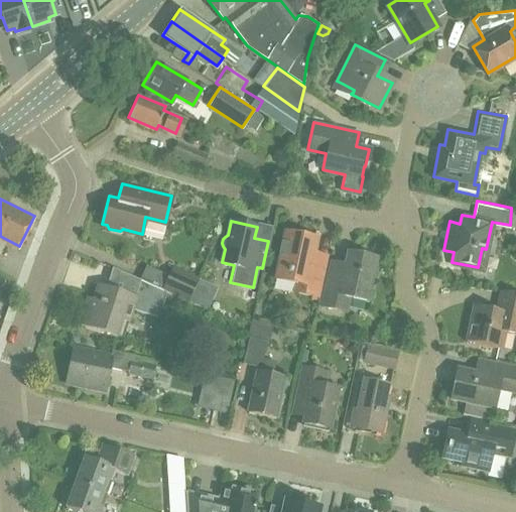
[(319,294),(327,260),(312,257),(316,237),(282,230),(272,277),(294,282),(292,289),(319,294)]
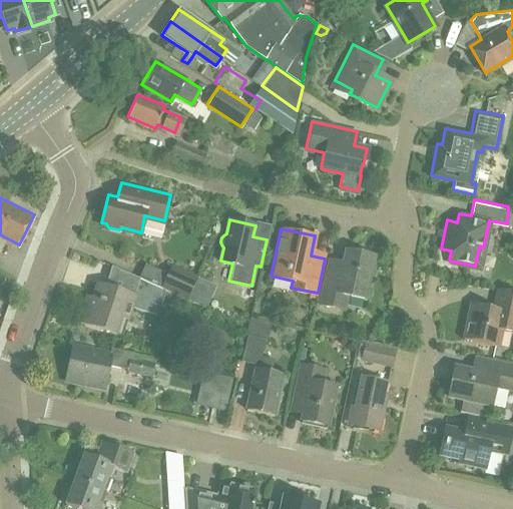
[(324,279),(319,303),(343,308),(346,294),(364,297),(373,256),(345,250),(343,260),(329,257),(324,279)]
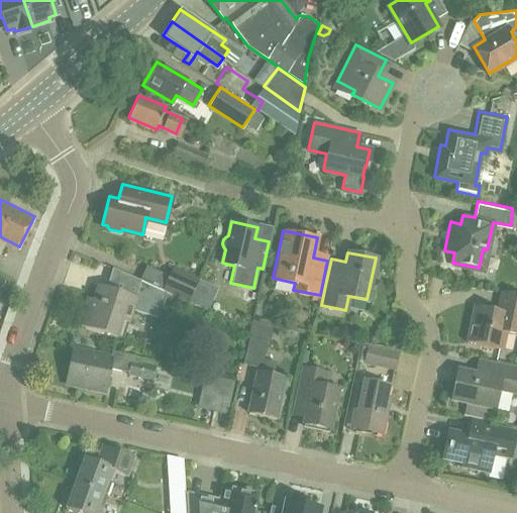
[(199,278),(173,267),(164,289),(189,300),(199,278)]
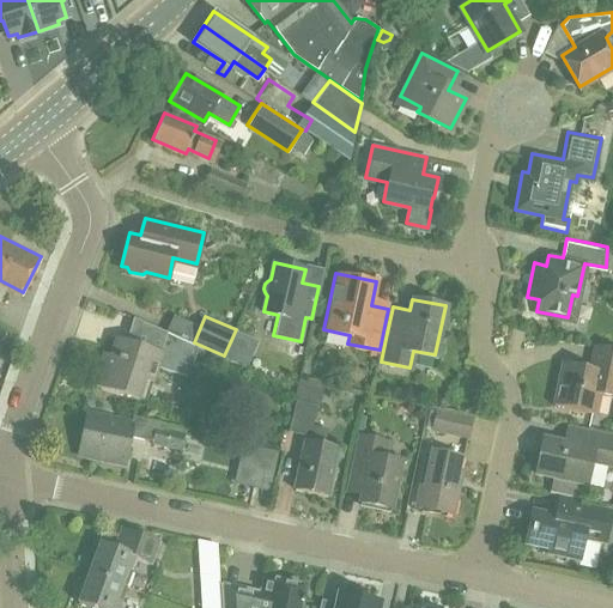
[(188,375),(196,345),(165,330),(159,348),(116,335),(111,353),(105,352),(97,375),(102,377),(99,385),(137,397),(143,378),(152,381),(157,365),(188,375)]
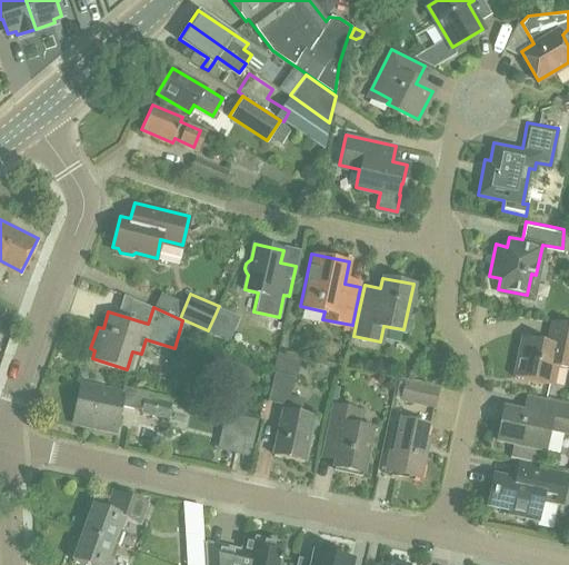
[(568,321),(551,318),(547,340),(521,335),(513,374),(551,382),(556,364),(568,366),(568,321)]
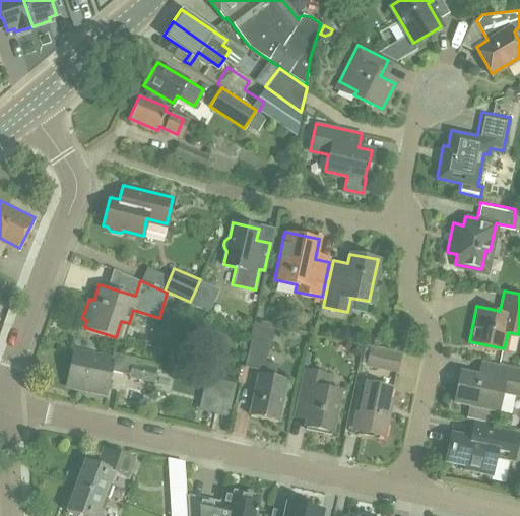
[(255,320),(245,365),(262,369),(269,340),(273,325),(255,320)]
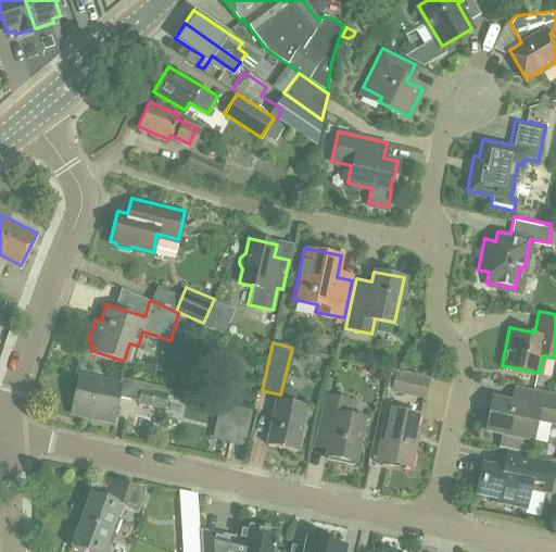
[(425,397),(429,377),(395,369),(391,389),(425,397)]
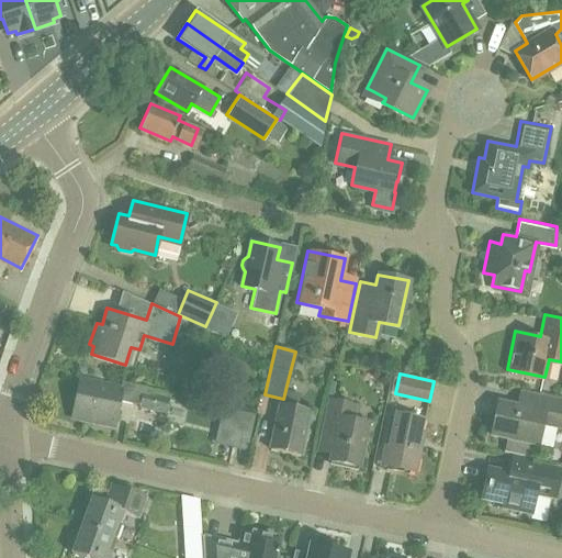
[(114,424),(120,399),(138,402),(138,404),(166,410),(169,395),(147,390),(148,386),(122,380),(121,386),(80,377),(72,415),(114,424)]
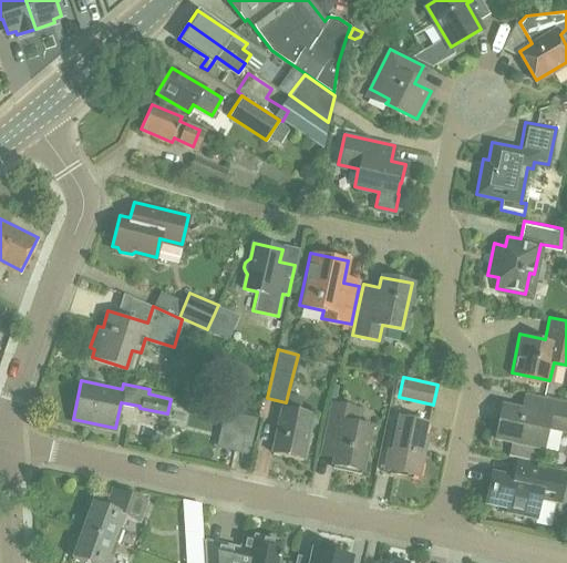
[(503,406),(496,436),(513,439),(509,453),(538,459),(540,444),(543,446),(546,425),(566,428),(566,426),(566,402),(544,398),(524,395),(521,409),(503,406)]
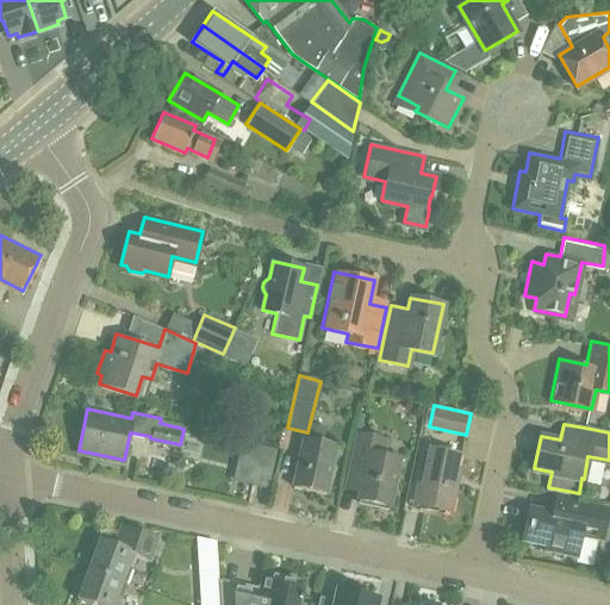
[(350,462),(344,488),(359,492),(358,499),(388,505),(399,459),(381,455),(385,436),(358,430),(350,462)]
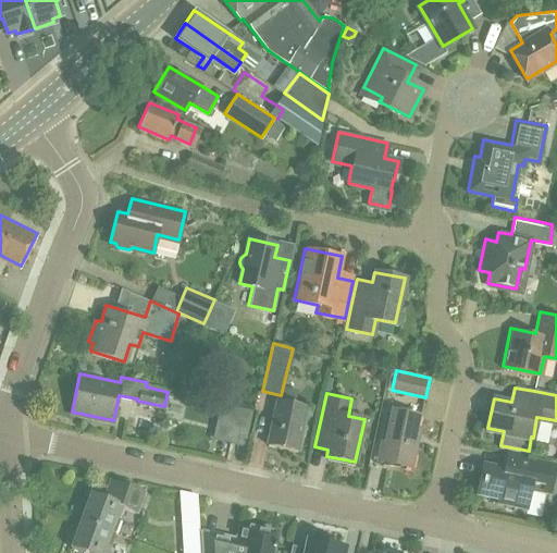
[(297,449),(306,405),(275,400),(267,443),(297,449)]
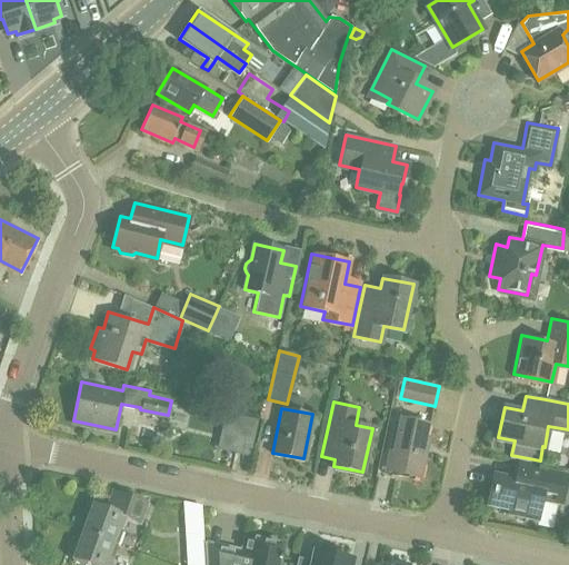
[(255,442),(260,417),(245,414),(240,438),(255,442)]
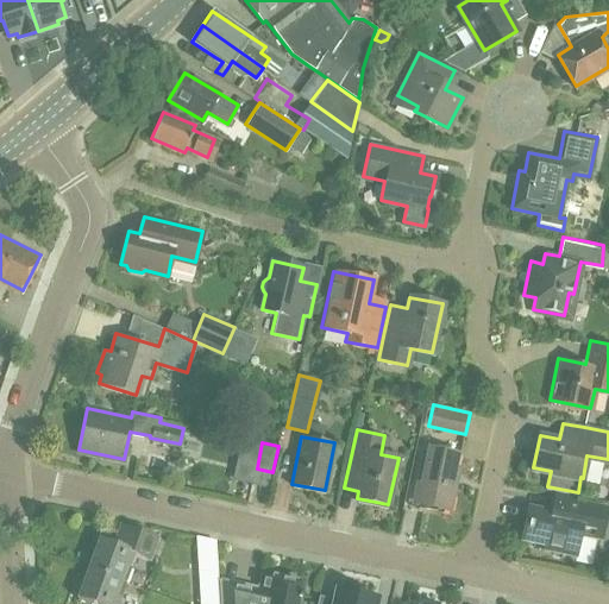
[(451,478),(456,452),(429,446),(427,460),(421,459),(418,478),(425,479),(420,502),(449,508),(454,482),(451,478)]
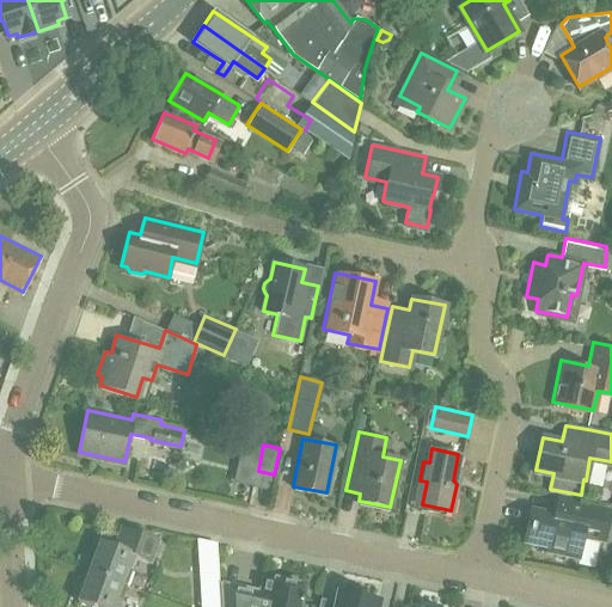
[(530,507),(524,540),(548,545),(546,551),(577,558),(582,535),(605,540),(611,507),(579,500),(556,496),(554,512),(530,507)]
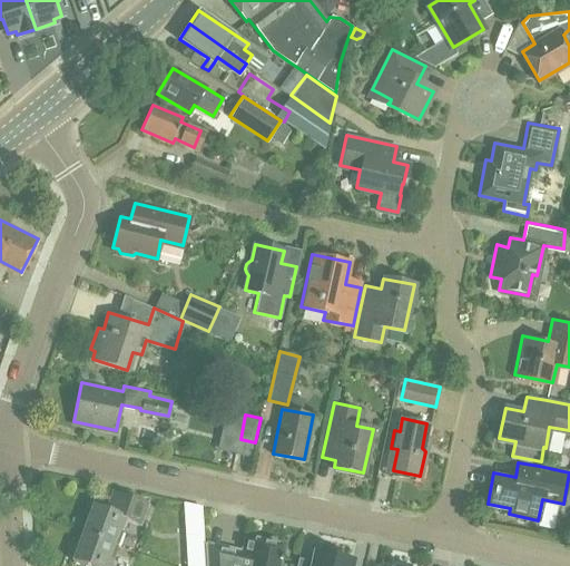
[(92,504),(84,530),(114,542),(118,529),(121,530),(126,518),(140,523),(147,504),(112,490),(106,509),(92,504)]
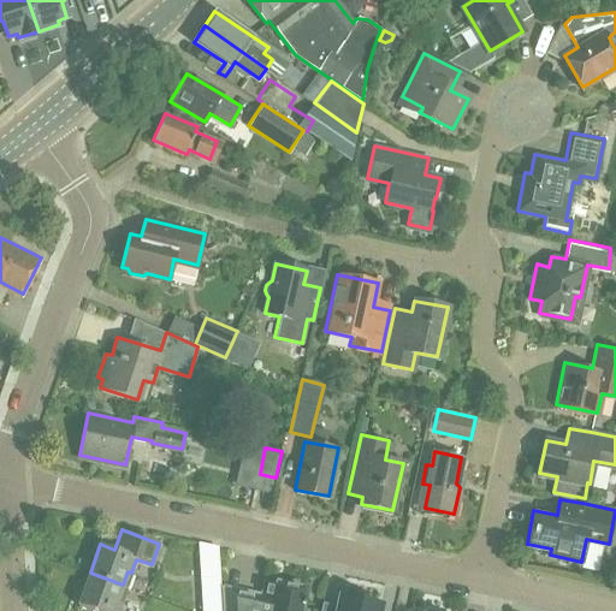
[(90,573),(78,604),(96,610),(116,610),(120,601),(117,600),(123,585),(90,573)]
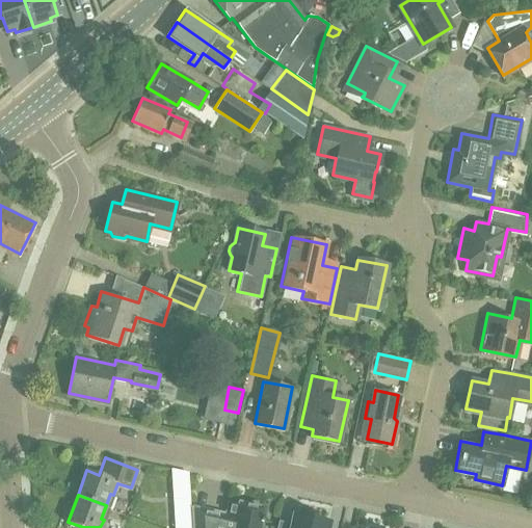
[(175,527),(191,527),(189,497),(173,498),(175,527)]
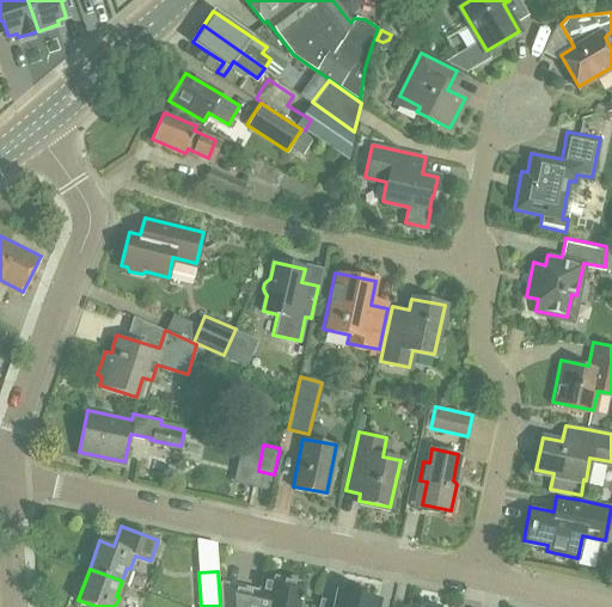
[(298,606),(300,600),(303,600),(304,596),(301,595),(304,584),(264,576),(259,596),(234,592),(237,584),(221,582),(222,581),(219,581),(220,606),(298,606)]
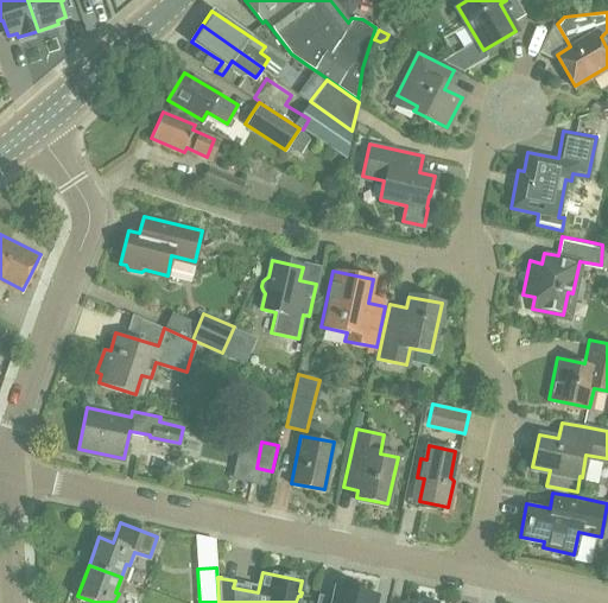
[(333,602),(374,602),(375,597),(366,595),(367,589),(347,584),(346,590),(336,589),(333,602)]
